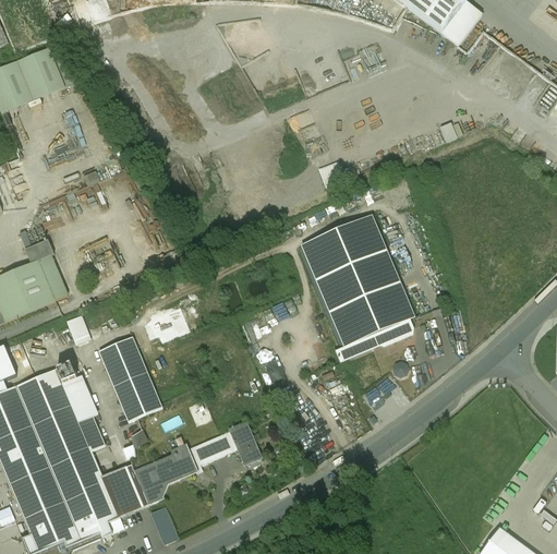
[(398,0),(440,32),(464,0),(398,0)]
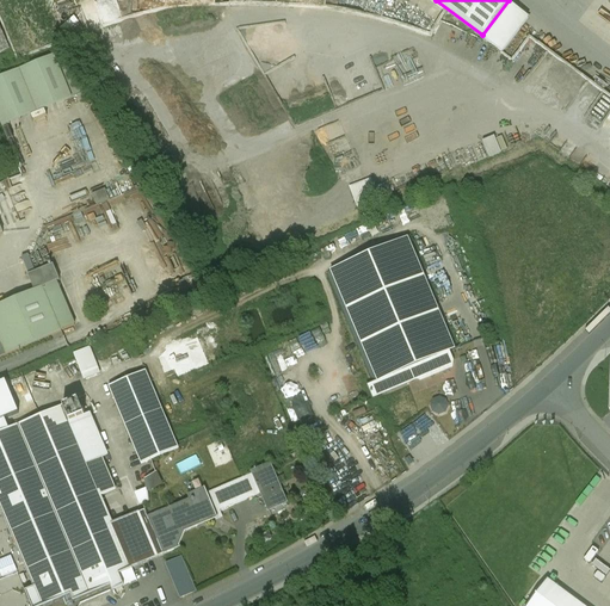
[(54,54),(0,74),(0,123),(71,97),(54,54)]
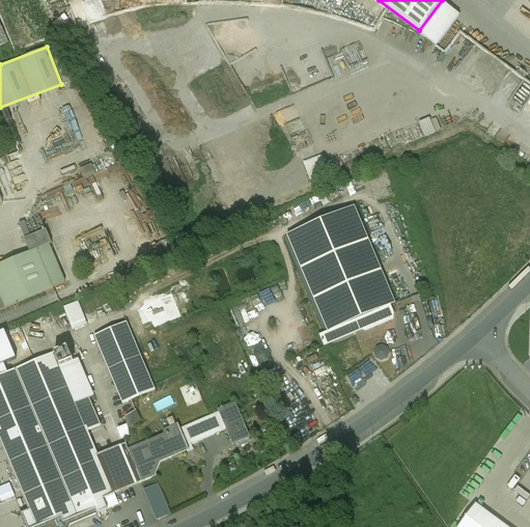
[(442,127),(437,113),(420,120),(425,133),(442,127)]
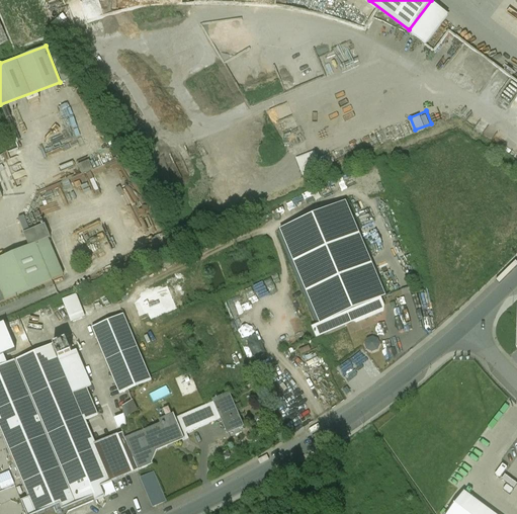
[(348,197),(276,228),(316,321),(310,323),(314,334),(356,316),(358,318),(380,308),(379,293),(386,290),(348,197)]
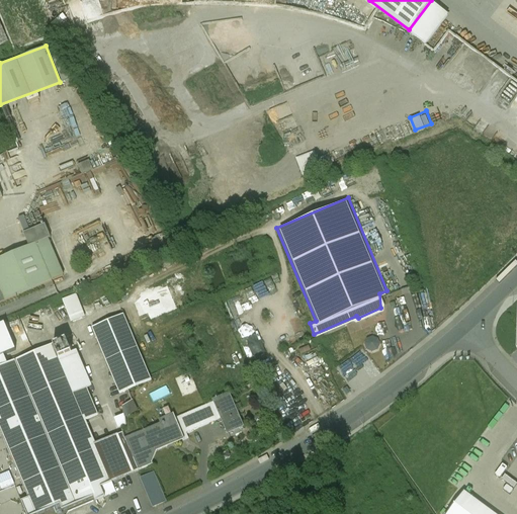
[(22,229),(28,243),(33,240),(37,249),(46,245),(42,237),(50,234),(45,220),(22,229)]
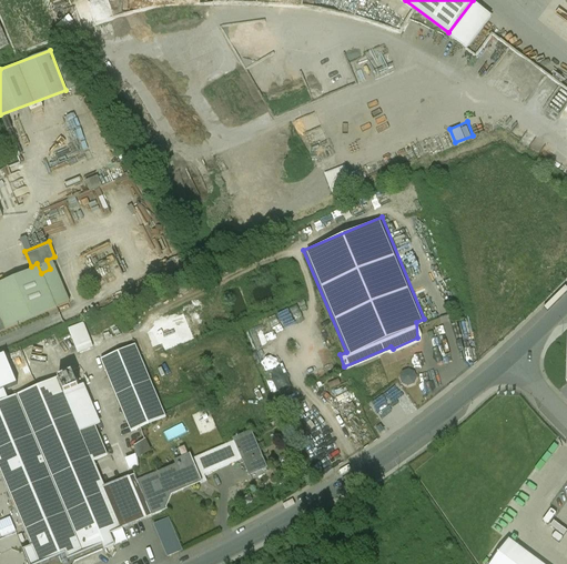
[(0,313),(4,324),(56,303),(41,273),(37,263),(31,267),(0,279),(0,313)]
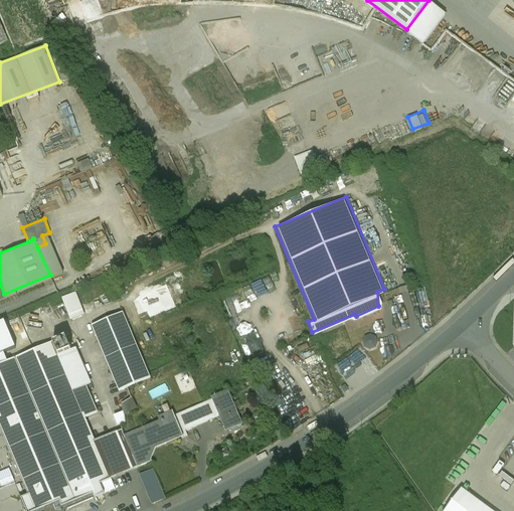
[(74,289),(60,295),(69,317),(82,311),(74,289)]
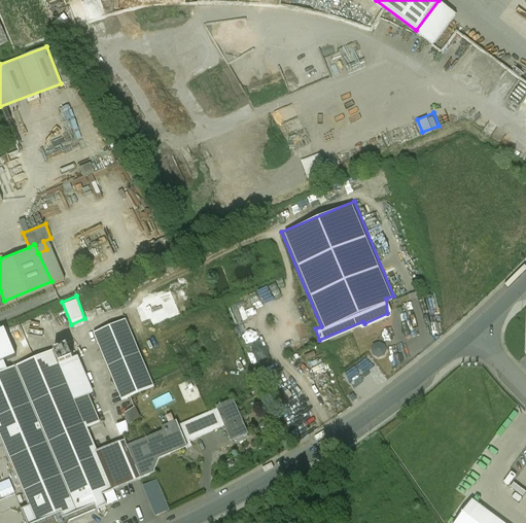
[(125,317),(94,332),(121,396),(152,383),(125,317)]
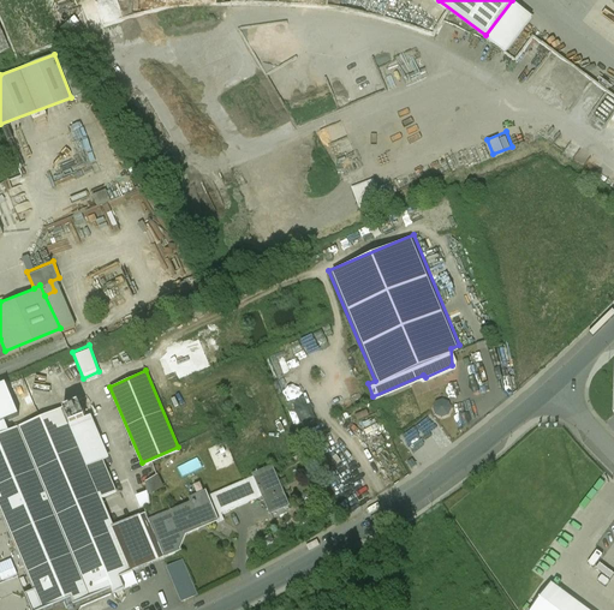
[(0,413),(18,406),(7,378),(0,382),(0,413)]
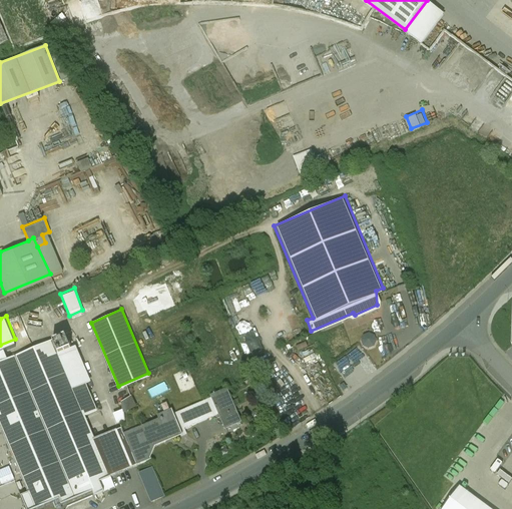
[(373,334),(369,332),(364,333),(361,338),(363,343),(368,345),(373,343),(375,339),(373,334)]
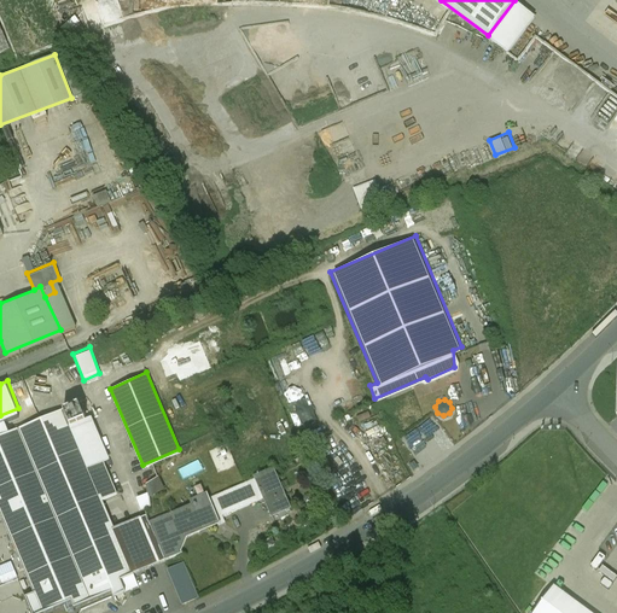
[(77,402),(0,433),(0,512),(34,590),(24,594),(31,612),(33,612),(70,597),(73,605),(111,588),(112,594),(124,589),(111,559),(123,553),(102,497),(115,490),(102,456),(86,463),(69,422),(83,418),(77,402)]
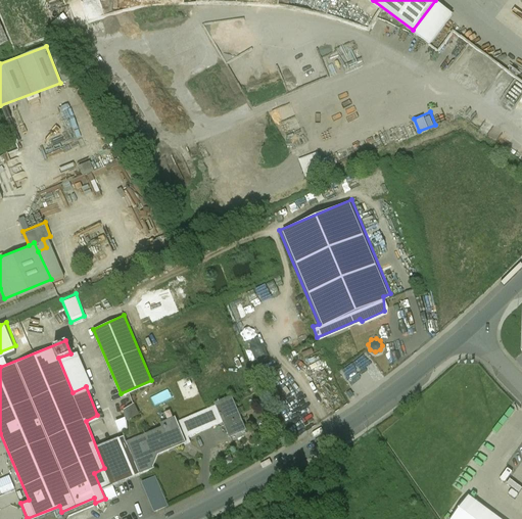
[(230,396),(216,403),(223,418),(230,433),(243,426),(230,396)]
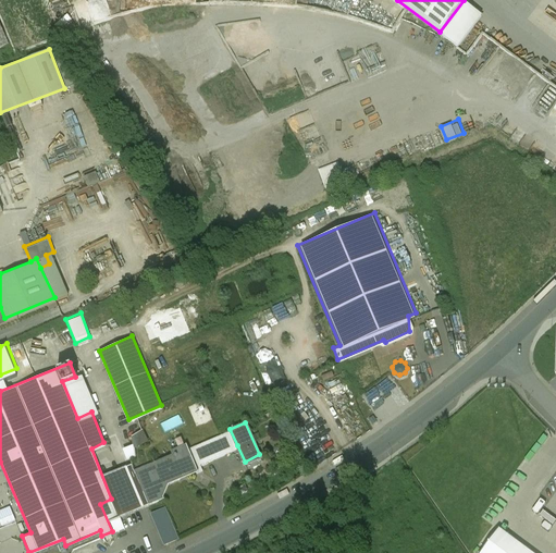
[(143,427),(132,432),(133,446),(147,439),(143,427)]
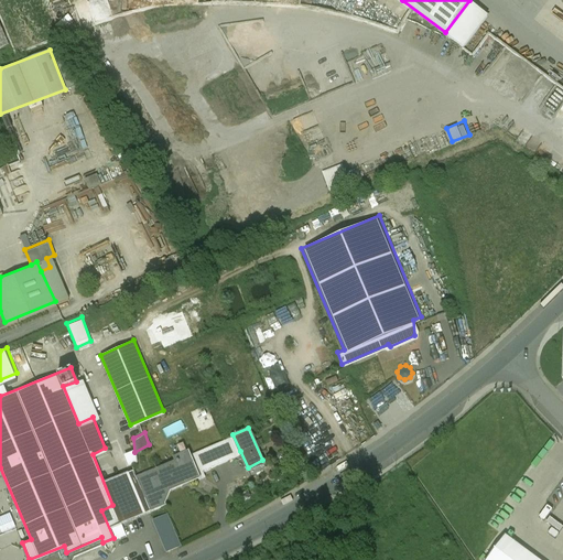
[(233,434),(222,440),(227,456),(240,451),(233,434)]
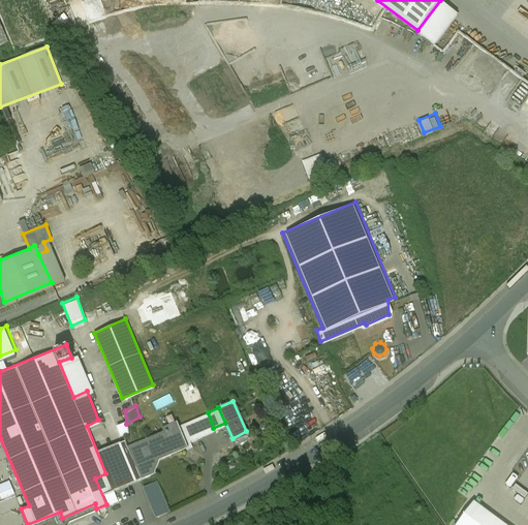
[(208,412),(177,426),(183,441),(213,428),(208,412)]
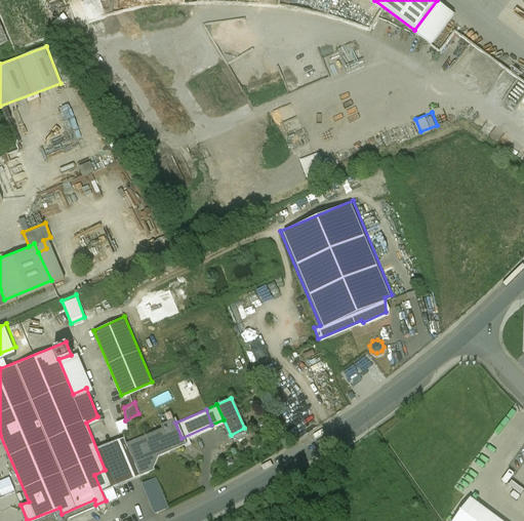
[(130,439),(124,441),(138,474),(153,467),(158,451),(183,440),(182,438),(175,423),(173,417),(162,423),(164,428),(131,443),(130,439)]
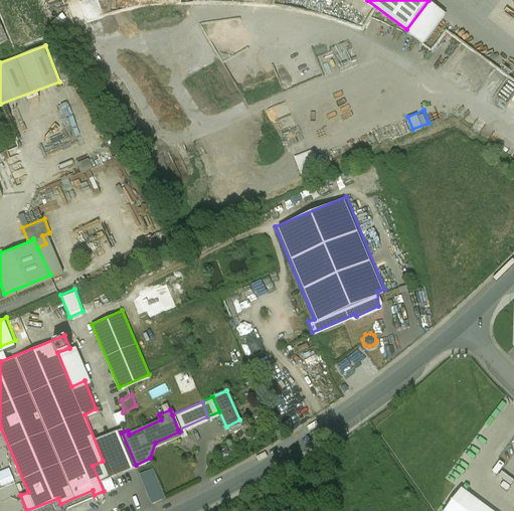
[(239,419),(226,427),(228,434),(241,427),(239,419)]
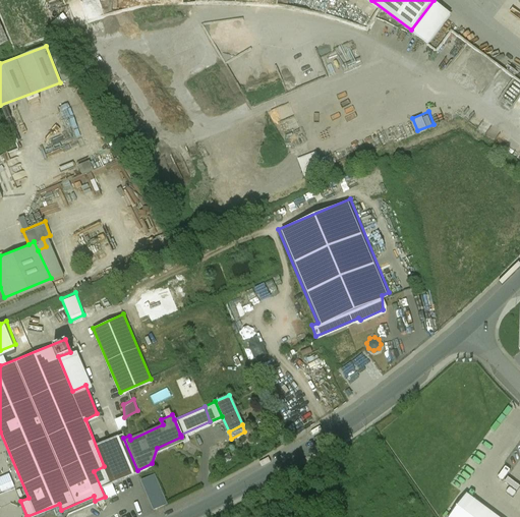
[(500,516),(488,508),(481,516),(500,516)]
